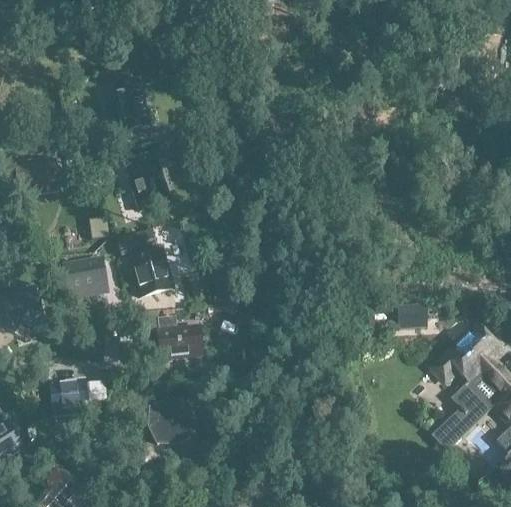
[(81,0),(82,8),(110,5),(109,0),(81,0)]
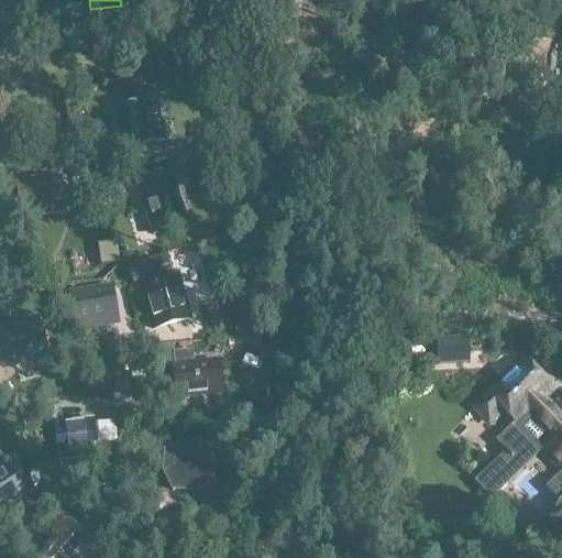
[(152,85),(123,93),(136,145),(166,138),(152,85)]
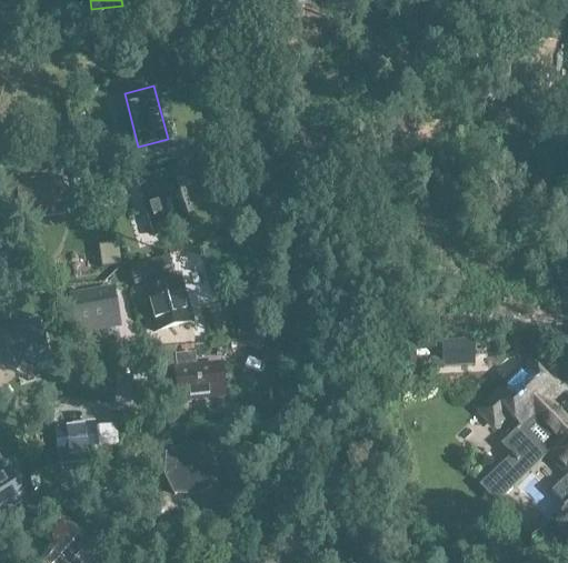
[(141,189),(156,234),(193,222),(179,177),(170,179),(166,167),(142,174),(147,188),(141,189)]
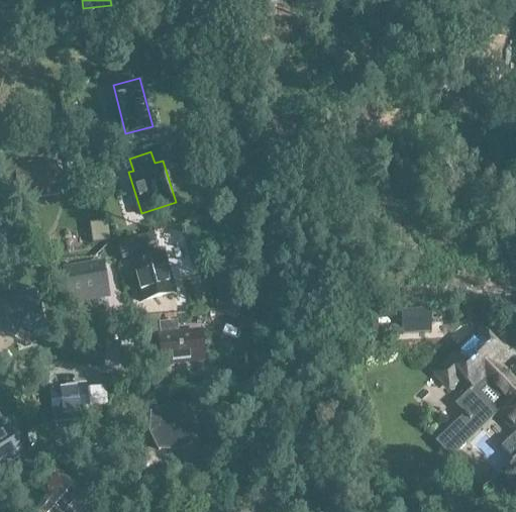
[(90,220),(92,240),(110,237),(107,218),(90,220)]
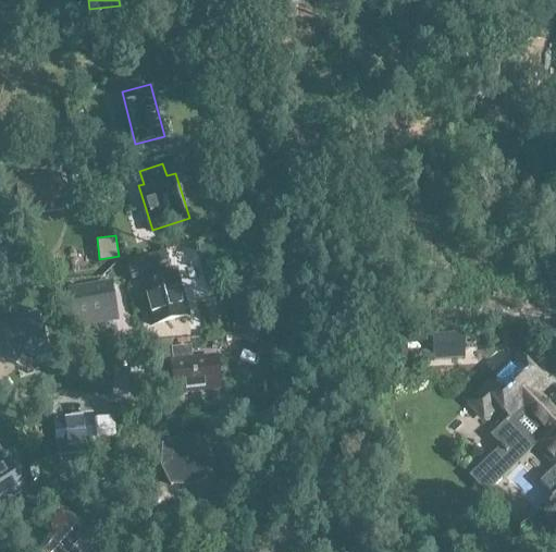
[(146,278),(139,279),(150,320),(186,310),(182,295),(175,272),(170,273),(146,280),(146,278)]
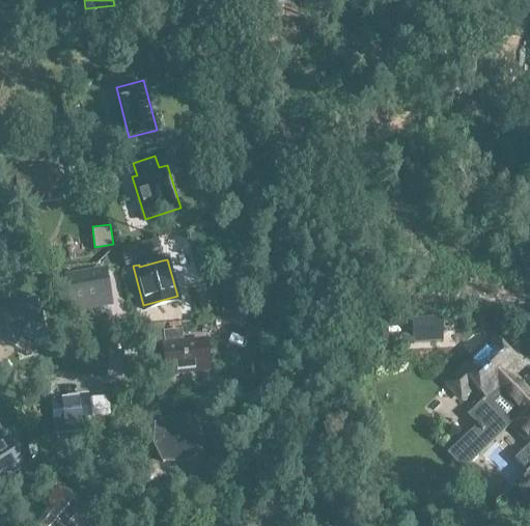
[(105,267),(68,274),(75,309),(98,305),(98,300),(110,297),(105,267)]
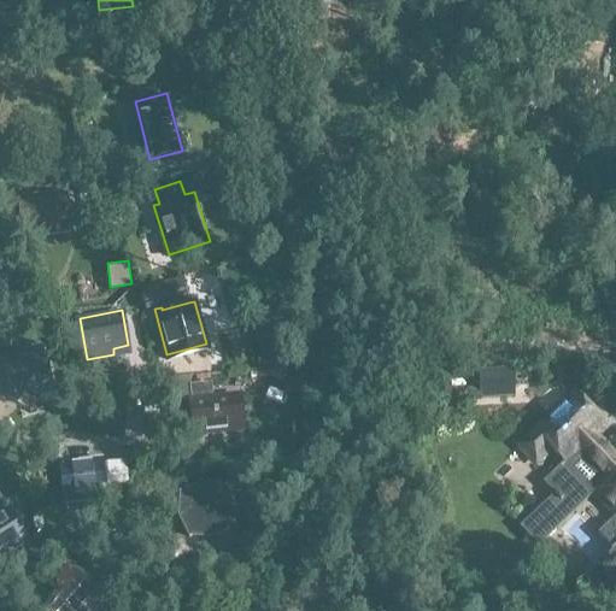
[(5,353),(11,376),(17,394),(41,388),(42,392),(57,388),(50,364),(44,342),(5,353)]
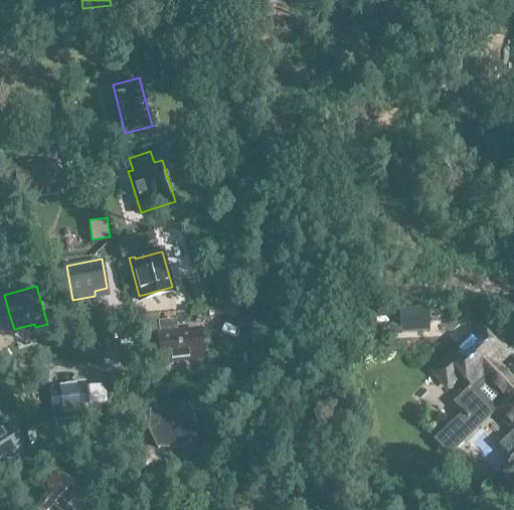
[(401,307),(402,328),(430,327),(429,306),(401,307)]
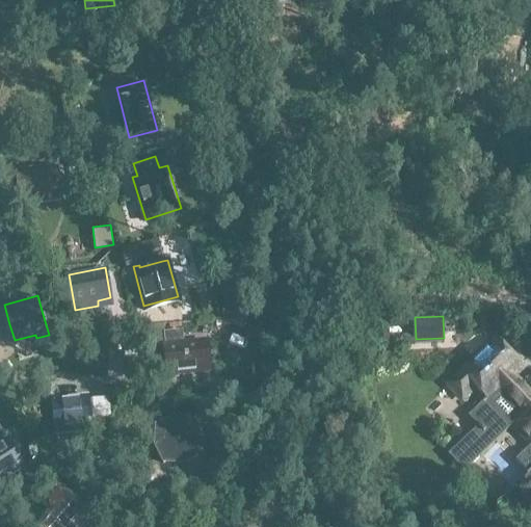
[(183,327),(150,331),(151,345),(164,343),(167,372),(211,368),(208,338),(185,340),(183,327)]
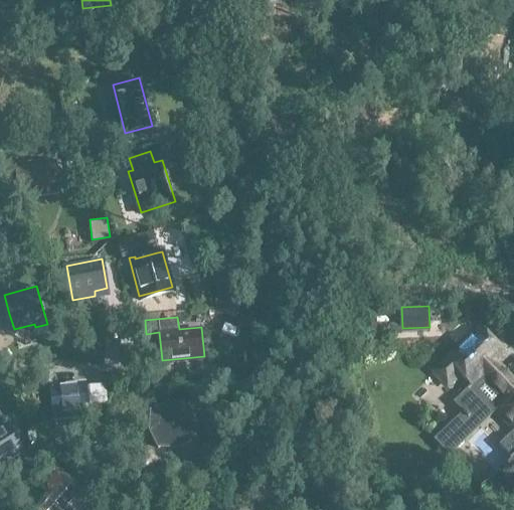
[(447,356),(433,370),(448,386),(449,386),(462,373),(472,383),(456,398),(454,399),(463,408),(435,437),(451,453),(499,405),(513,421),(513,373),(500,359),(505,354),(480,327),(447,356)]
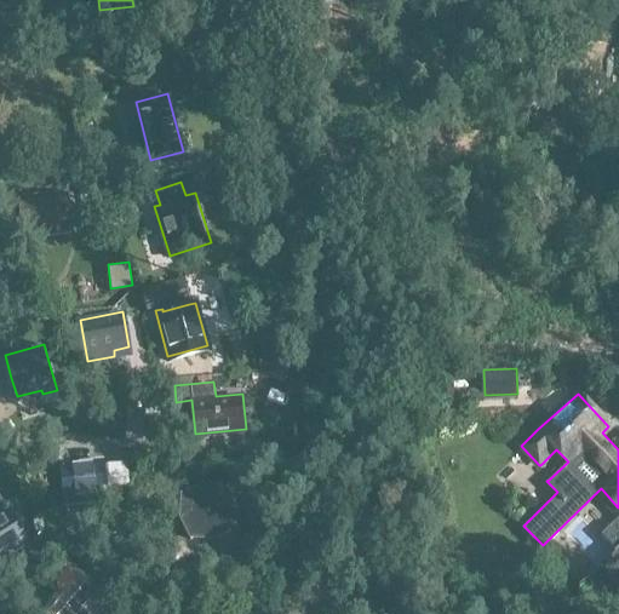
[(105,457),(61,462),(66,504),(104,500),(104,503),(112,501),(109,510),(121,512),(124,500),(127,500),(124,472),(107,474),(105,457)]
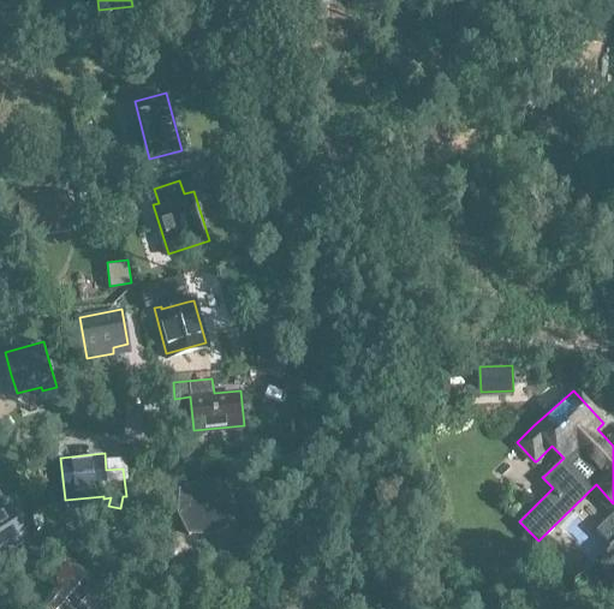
[(213,533),(234,523),(236,497),(225,478),(201,476),(179,488),(178,511),(189,533),(213,533)]
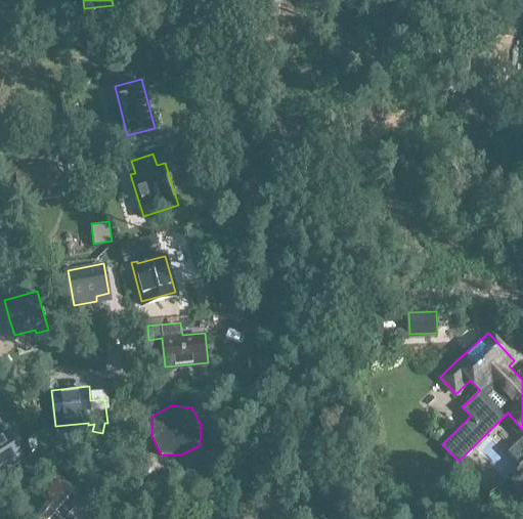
[(7,431),(0,435),(0,470),(24,456),(7,431)]
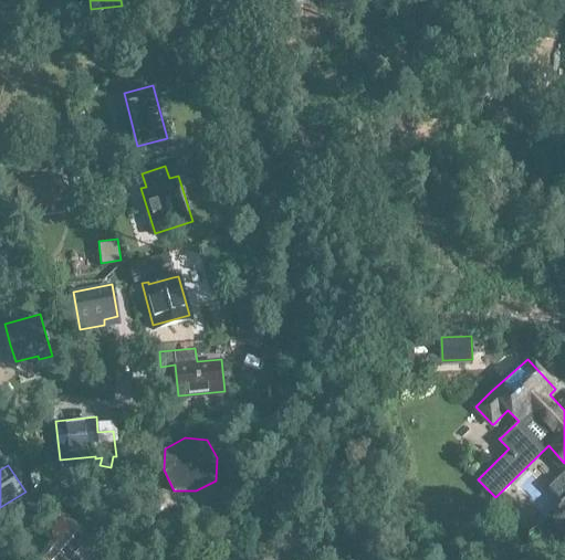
[(564,472),(553,484),(564,497),(564,499),(552,513),(564,525),(564,472)]
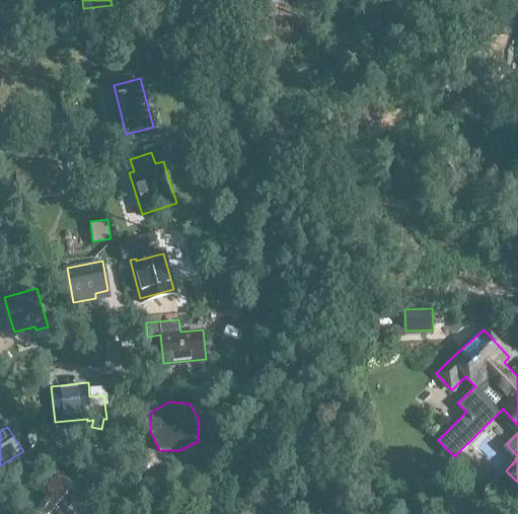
[(56,494),(40,513),(78,513),(72,508),(82,496),(62,479),(62,480),(59,476),(49,489),(56,494)]
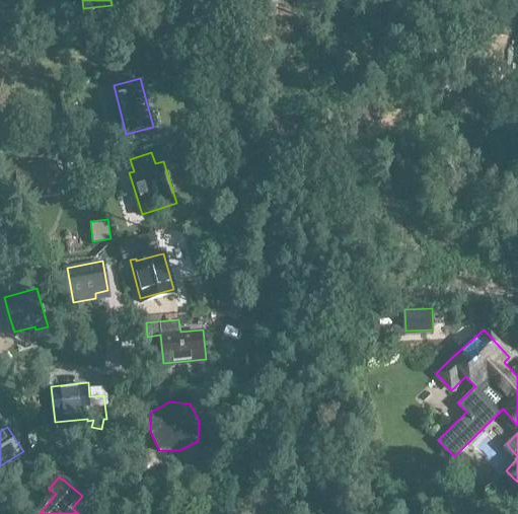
[(17,513),(30,513),(43,499),(27,488),(10,507),(17,513)]
